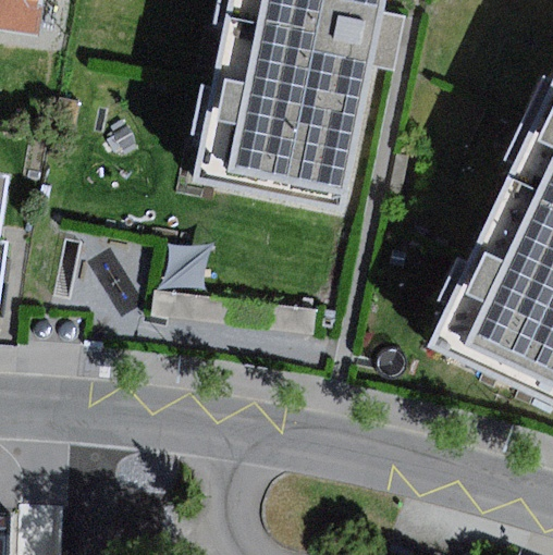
[(0,28),(35,34),(40,0),(0,0),(0,28)]
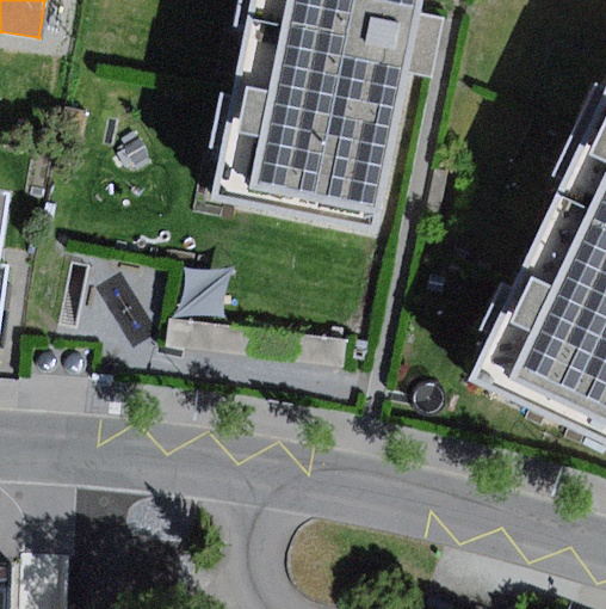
[(414,40),(422,0),(257,0),(217,195),(376,227),(414,40)]
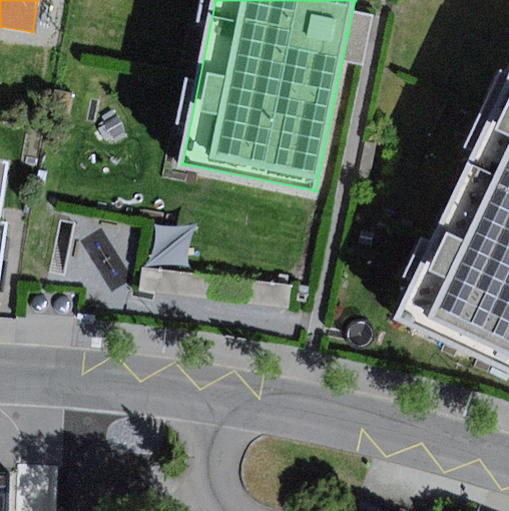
[(508,72),(394,315),(508,368),(508,72)]
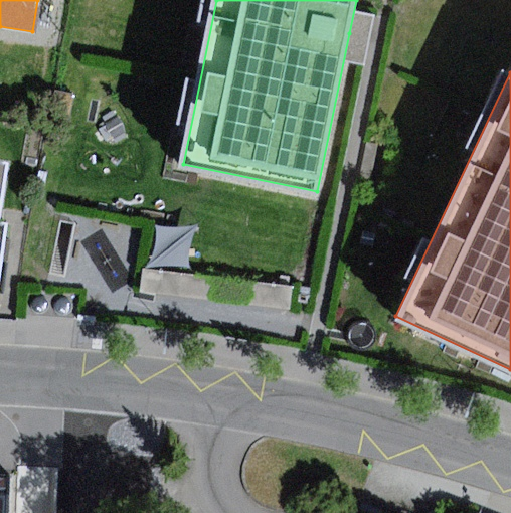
[(362,140),(355,175),(366,177),(374,142),(362,140)]
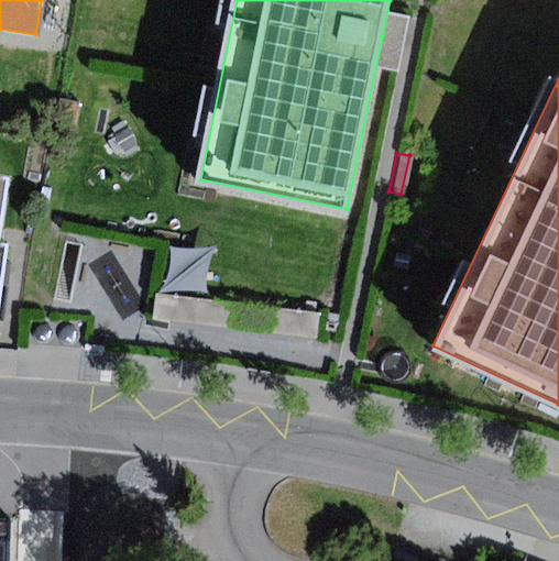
[(0,212),(6,177),(0,176),(0,303),(9,243),(0,242),(0,212)]
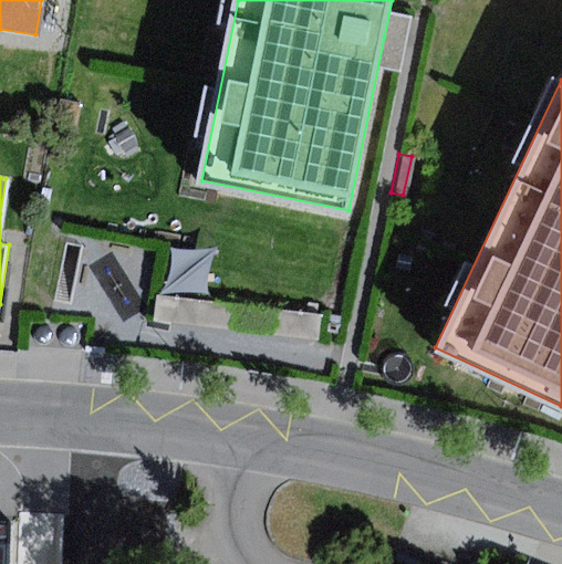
[(318,313),(157,295),(154,321),(314,340),(318,313)]
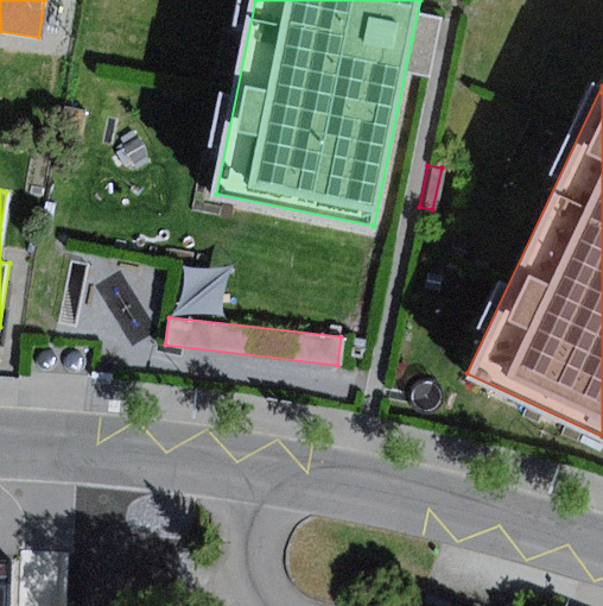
[(11,605),(12,561),(0,560),(0,605),(11,605)]
